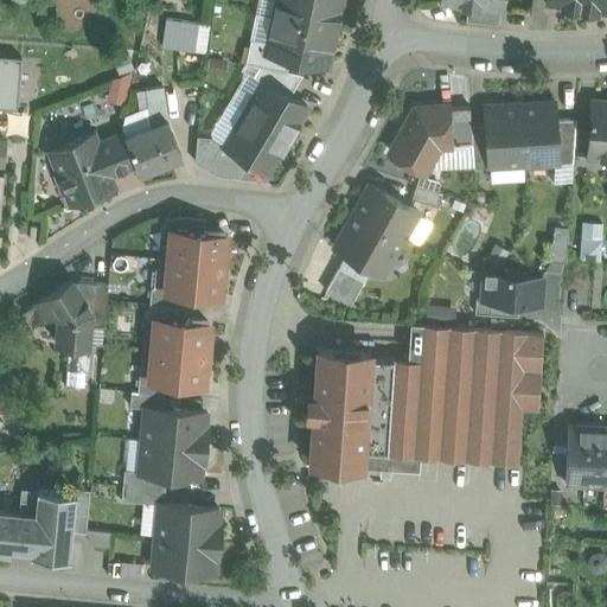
[(257,12),(256,13),(334,30),(340,0),(278,0),(275,16),(257,12)]
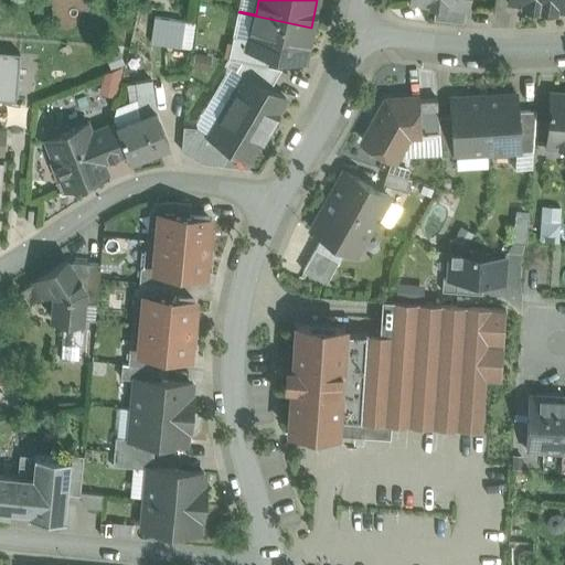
[(408,0),(408,3),(435,6),(466,10),(468,10),(468,0),(408,0)]
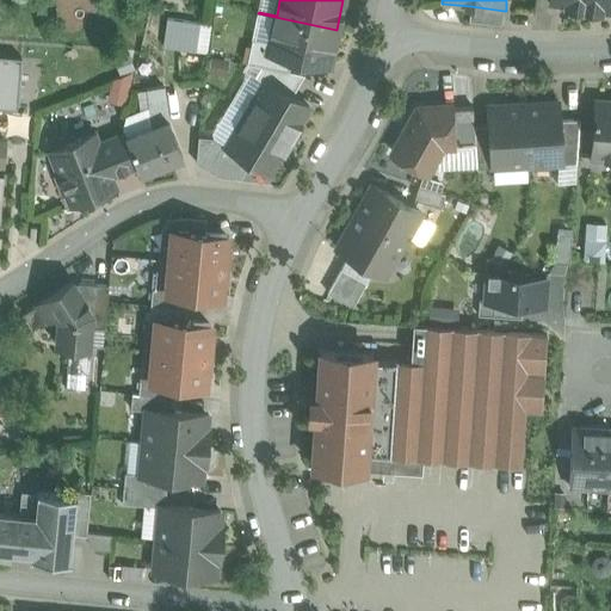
[(610,0),(584,0),(584,8),(599,12),(600,10),(610,10),(610,0)]
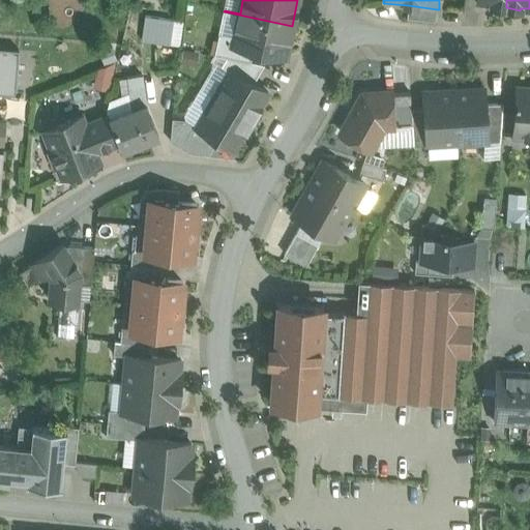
[(437,9),(408,5),(407,18),(435,21),(437,9)]
